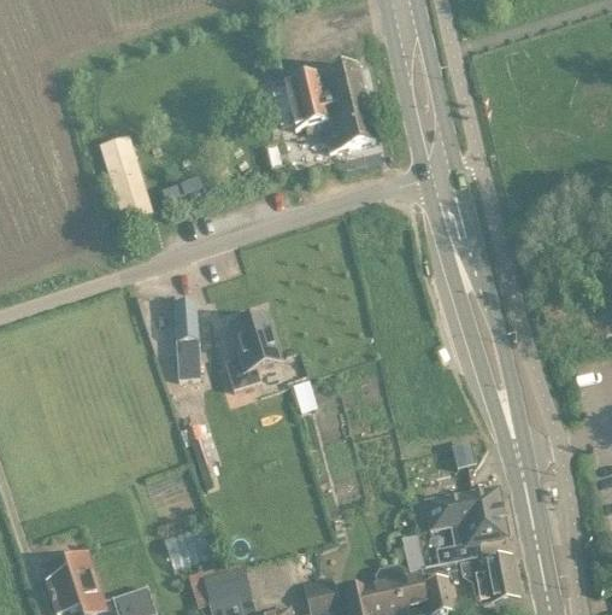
[(375,139),(358,64),(283,82),(294,128),(323,121),(330,150),(375,139)]
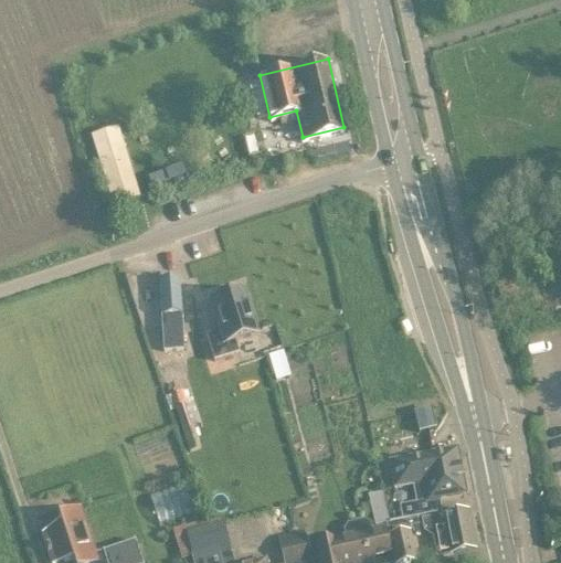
[(91,130),(112,202),(139,193),(117,123),(91,130)]
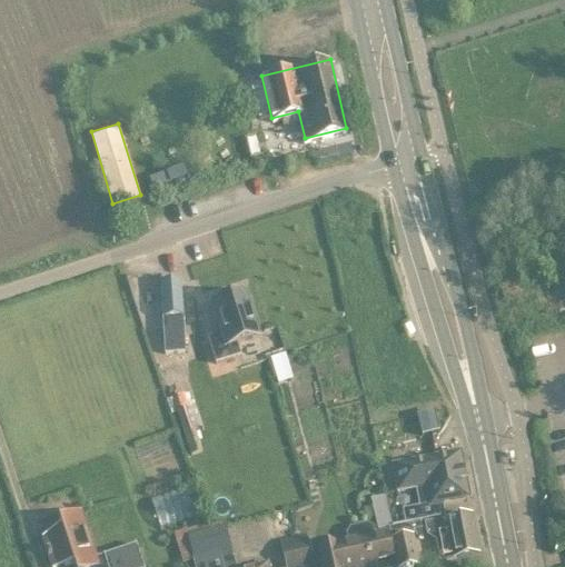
[(181,162),(149,175),(152,185),(186,172),(181,162)]
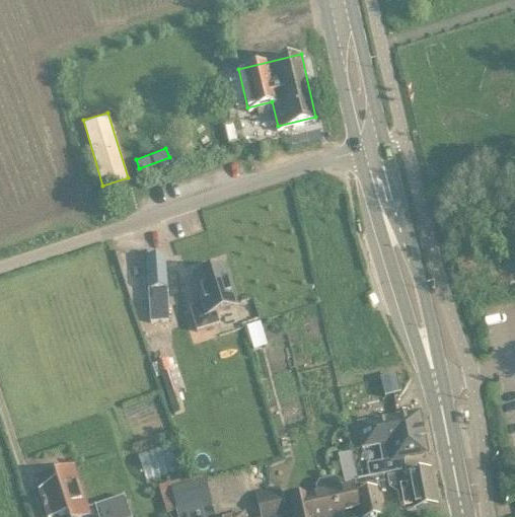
[(148,255),(152,320),(169,320),(165,254),(148,255)]
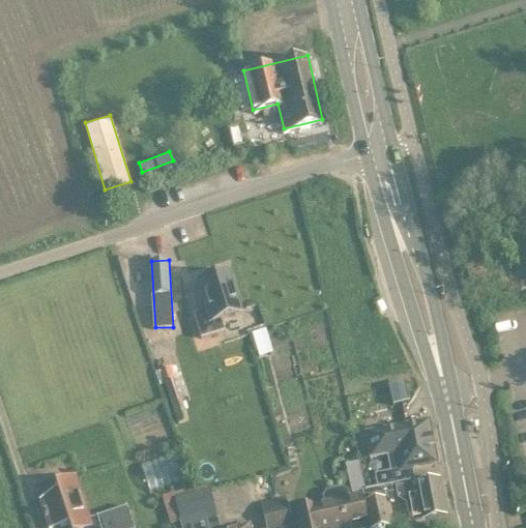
[(228,268),(197,279),(205,306),(193,311),(200,334),(223,327),(220,316),(240,309),(228,268)]
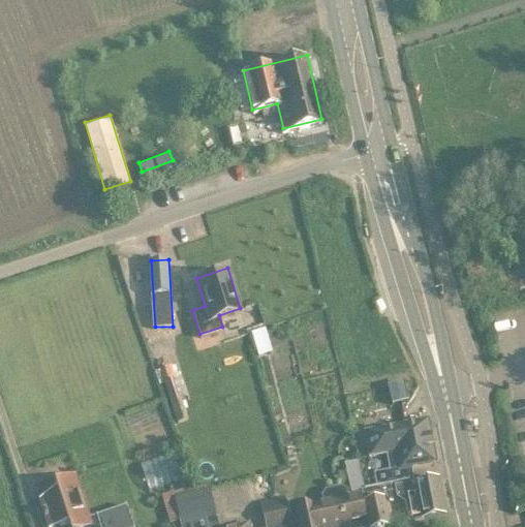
[(263,326),(250,330),(254,341),(267,337),(263,326)]
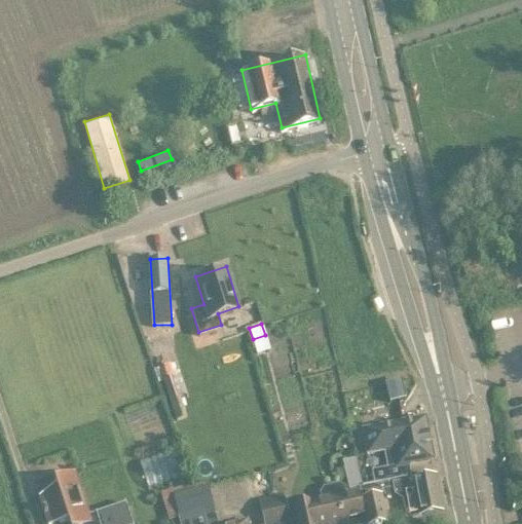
[(227,368),(224,358),(211,362),(214,372),(227,368)]
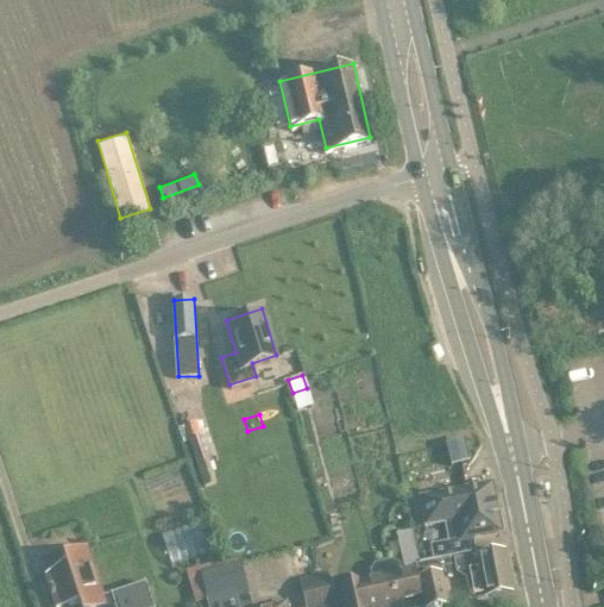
[(195,419),(184,423),(189,438),(203,482),(214,480),(207,455),(211,454),(205,433),(201,435),(195,419)]
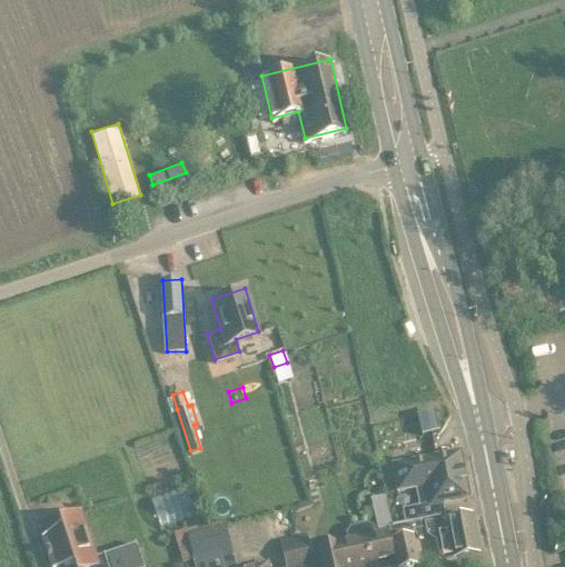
[(404,518),(409,518),(410,520),(434,515),(433,514),(444,511),(442,499),(468,493),(461,447),(390,459),(396,487),(415,484),(418,501),(402,505),(404,518)]
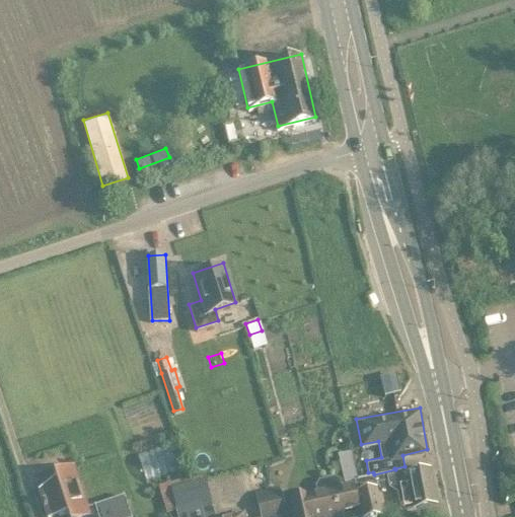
[(339,459),(330,460),(332,467),(340,466),(339,459)]
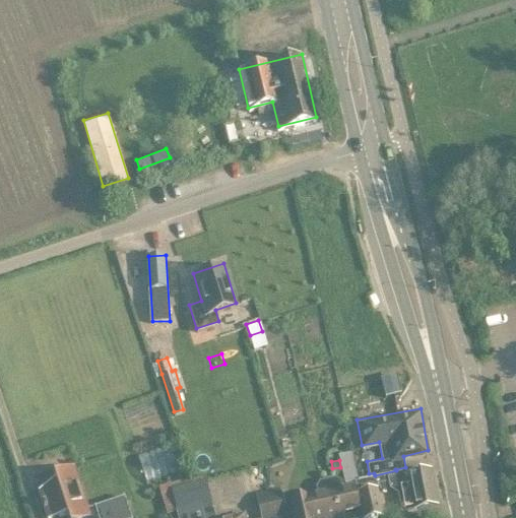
[(69,517),(131,517),(124,495),(88,507),(74,465),(55,471),(56,477),(39,489),(49,517),(68,512),(69,517)]
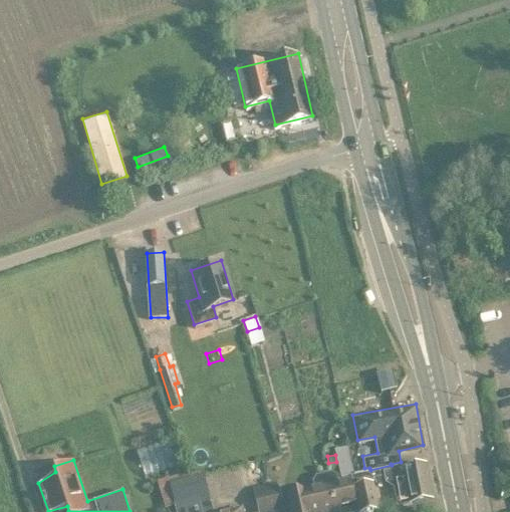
[(350,460),(337,463),(340,474),(352,471),(350,460)]
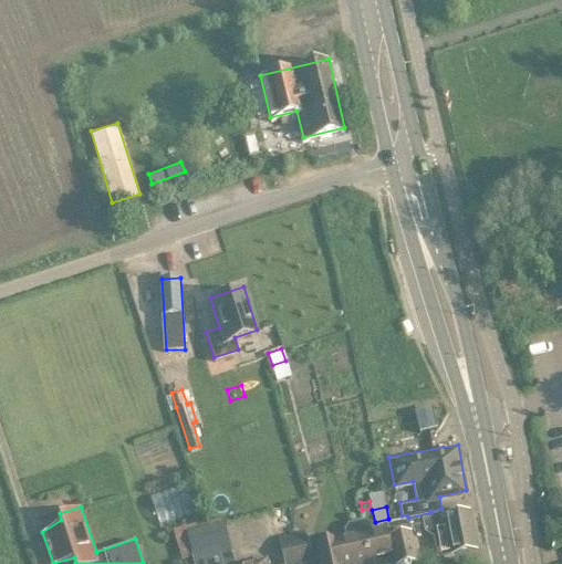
[(476,545),(468,509),(425,518),(427,528),(434,532),(438,553),(476,545)]
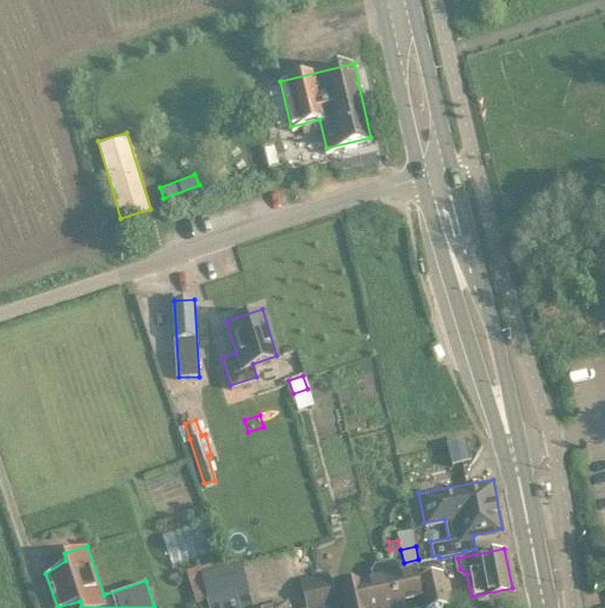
[(419,594),(413,568),(412,565),(401,568),(400,562),(393,557),(374,562),(369,568),(372,577),(342,584),(347,607),(381,607),(382,607),(401,603),(404,607),(424,603),(422,593),(419,594)]
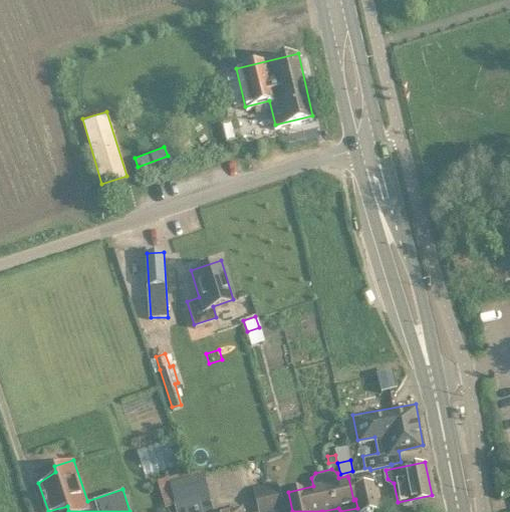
[(358,509),(376,505),(368,471),(351,475),(358,509)]
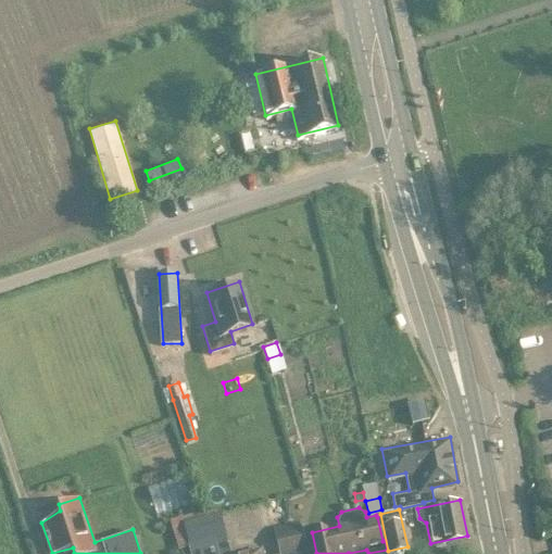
[(182,513),(170,516),(178,545),(187,542),(189,553),(262,553),(261,548),(235,553),(230,553),(220,513),(214,514),(184,521),(182,513)]
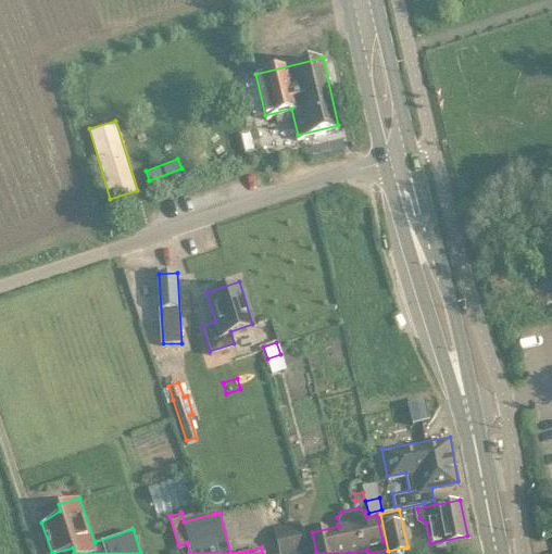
[(273,524),(279,553),(305,548),(299,518),(273,524)]
